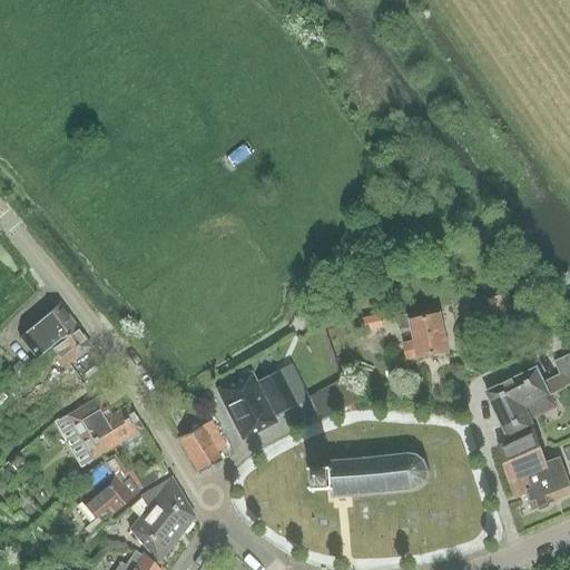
[(227,159),(235,169),(255,154),(248,144),(227,159)]
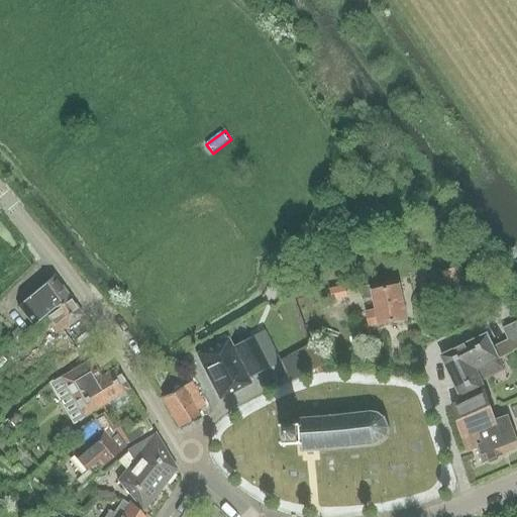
[(462,271),(443,277),(448,291),(468,285),(462,271)]
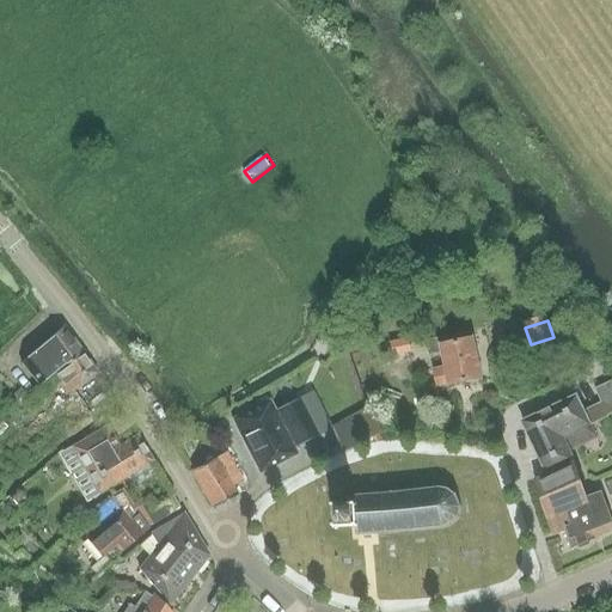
[(38,389),(51,377),(65,363),(83,354),(63,326),(48,341),(19,365),(38,389)]
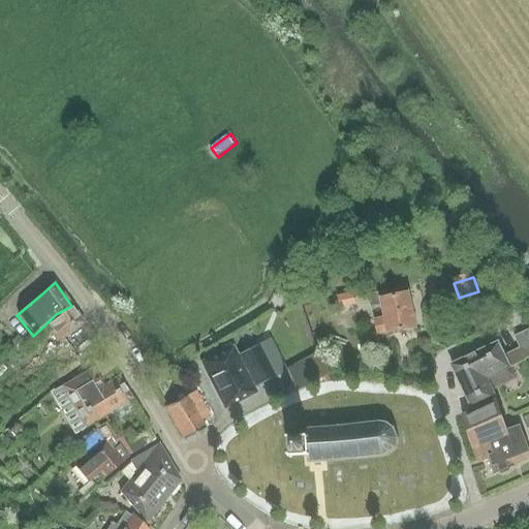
[(393,297),(392,291),(370,296),(373,308),(382,306),(385,318),(375,320),(378,335),(389,333),(389,334),(416,329),(409,293),(393,297)]
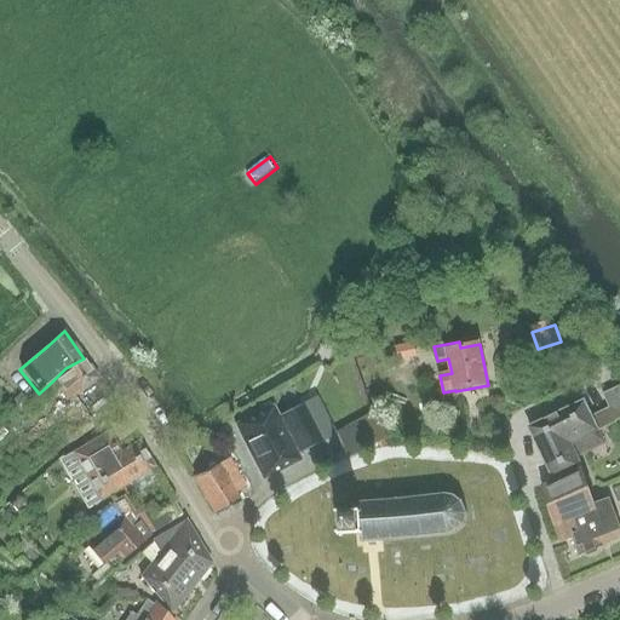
[(400,362),(418,359),(415,345),(396,349),(400,362)]
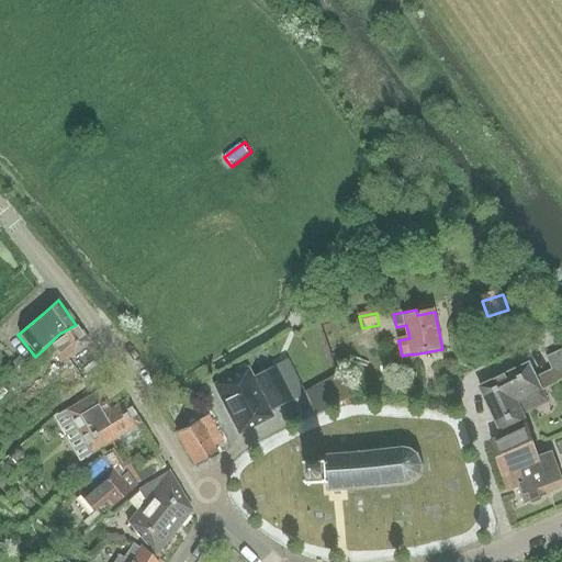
[(70,358),(90,344),(77,325),(59,334),(47,346),(35,357),(26,366),(32,372),(54,352),(59,361),(70,358)]
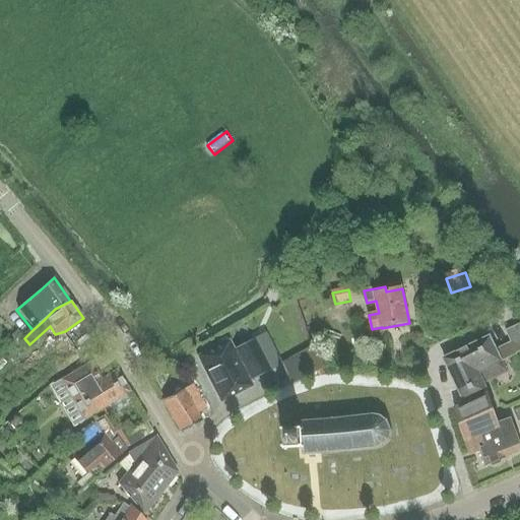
[(491,337),(444,360),(464,402),(488,391),(489,390),(485,383),(493,380),(488,370),(503,363),(518,355),(517,354),(519,353),(519,352),(519,324),(506,331),(509,337),(494,344),(491,337)]
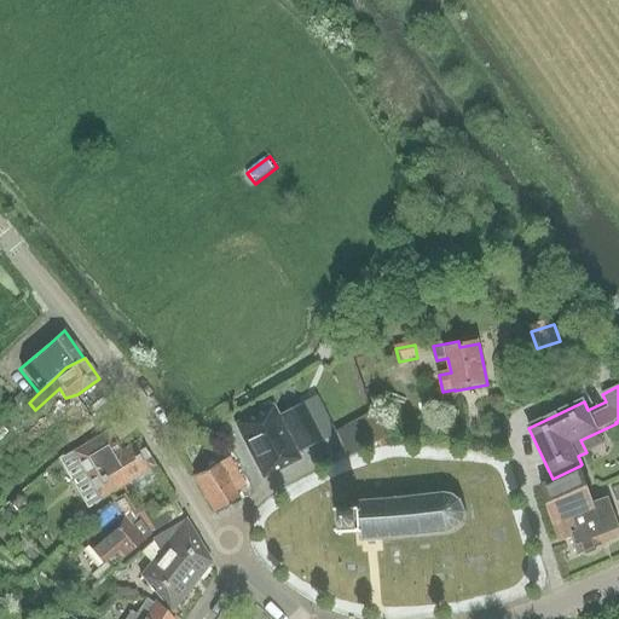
[(29,404),(21,393),(12,399),(22,410),(29,404)]
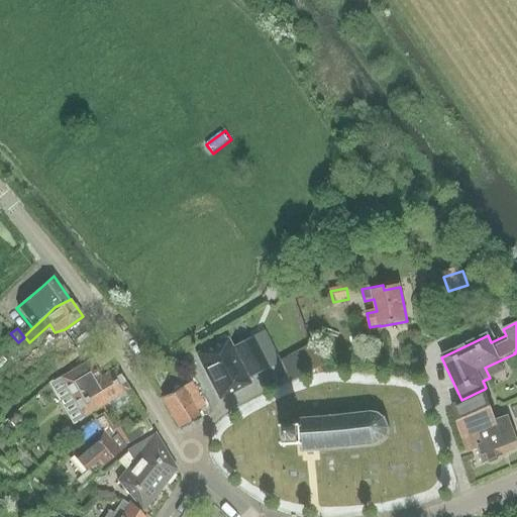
[(228,339),(196,355),(219,400),(250,384),(247,379),(268,369),(281,362),(266,331),(252,338),(236,346),(234,342),(230,344),(228,339)]
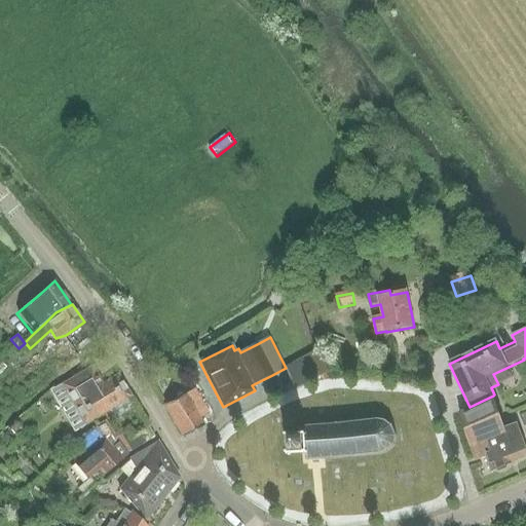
[(302,359),(313,381),(330,373),(318,350),(302,359)]
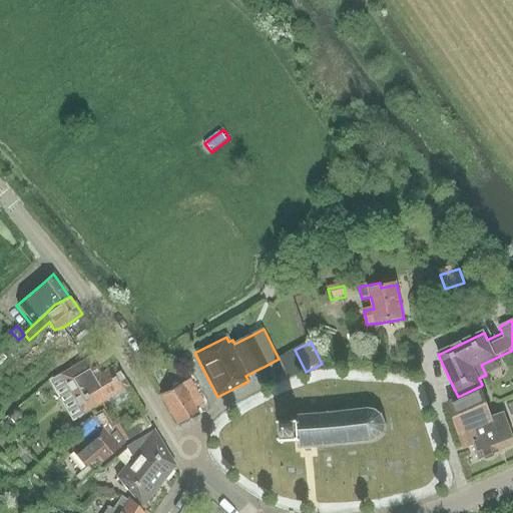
[(153,358),(147,362),(152,371),(159,367),(153,358)]
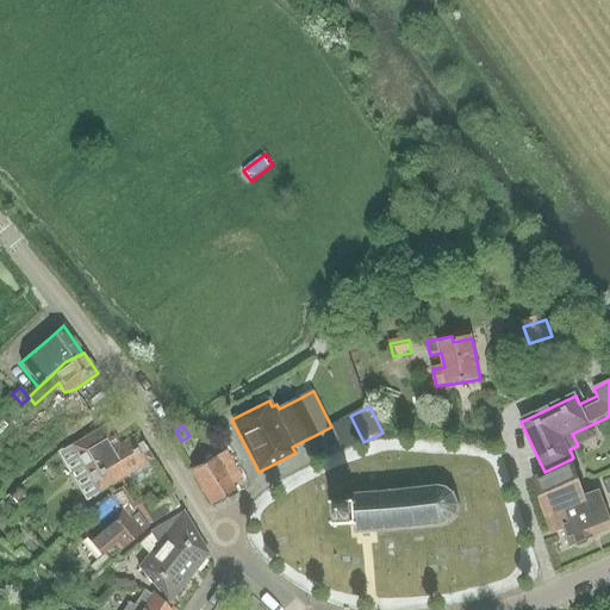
[(106,427),(70,447),(98,492),(99,493),(106,489),(151,461),(137,436),(119,447),(116,442),(106,427)]
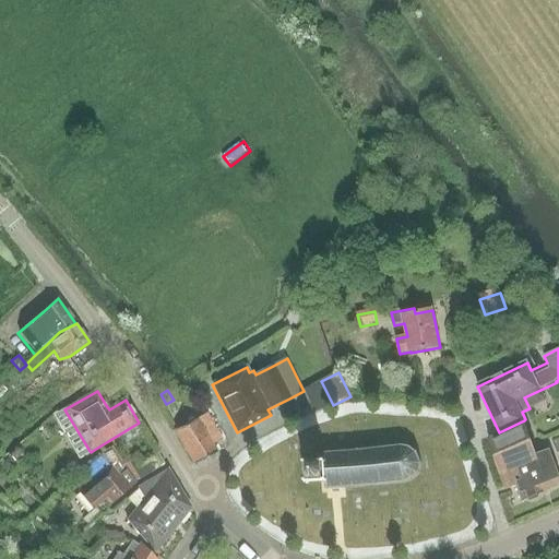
[(194,465),(217,453),(213,445),(223,440),(207,414),(175,432),(194,465)]
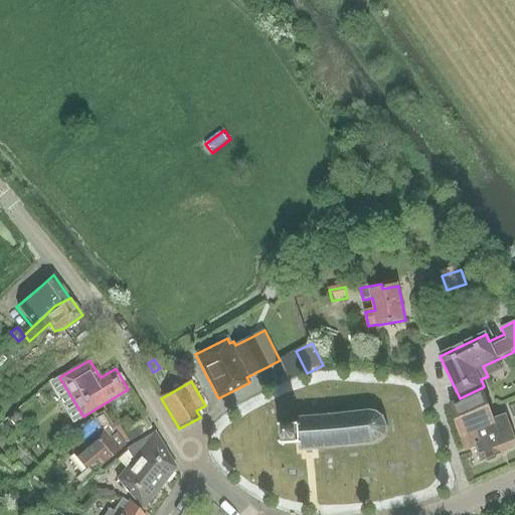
[(500,453),(514,447),(514,439),(507,416),(495,420),(484,389),(451,405),(466,451),(476,447),(482,462),(485,460),(489,461),(495,459),(497,455),(501,454),(500,453)]
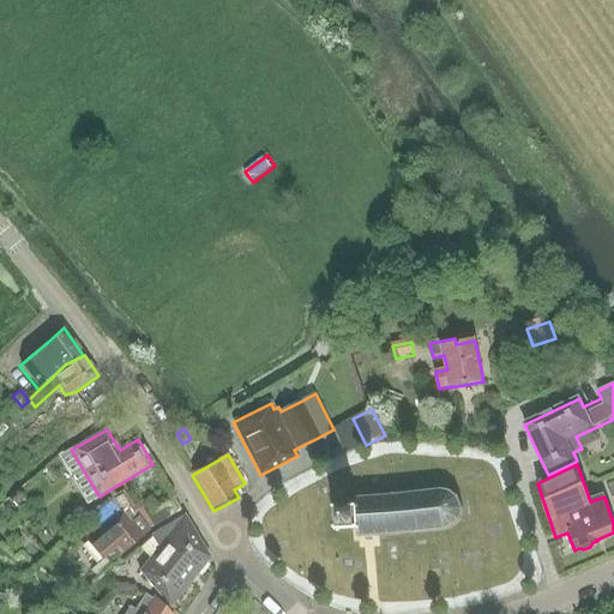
[(124,491),(109,500),(110,501),(120,515),(127,509),(133,516),(138,512),(139,511),(136,505),(133,506),(124,491)]
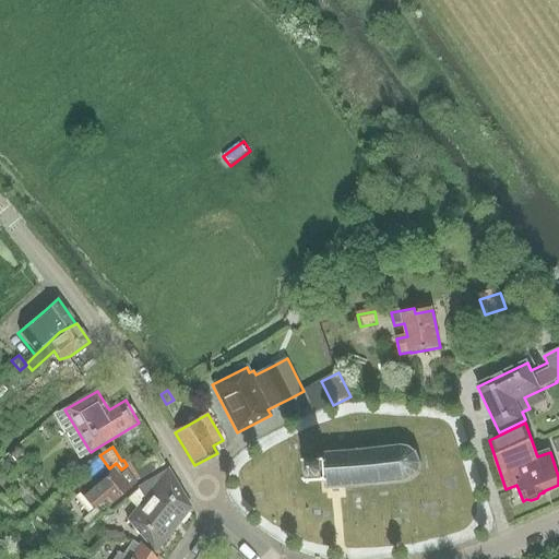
[(420,465),(416,454),(409,449),(403,447),(324,454),(325,463),(309,464),(307,462),(305,463),(307,465),(308,480),(306,483),(308,485),(310,483),(326,482),(326,488),(326,490),(335,489),(345,489),(404,484),(412,482),(419,475),(420,465)]
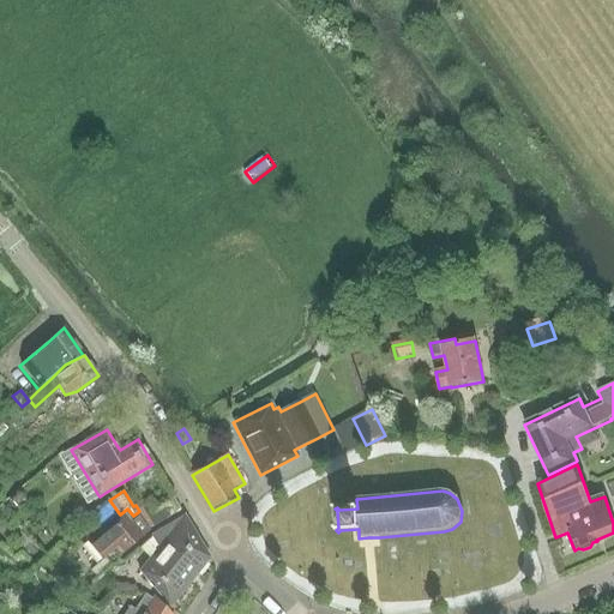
[(17,507),(23,501),(17,494),(10,500),(17,507)]
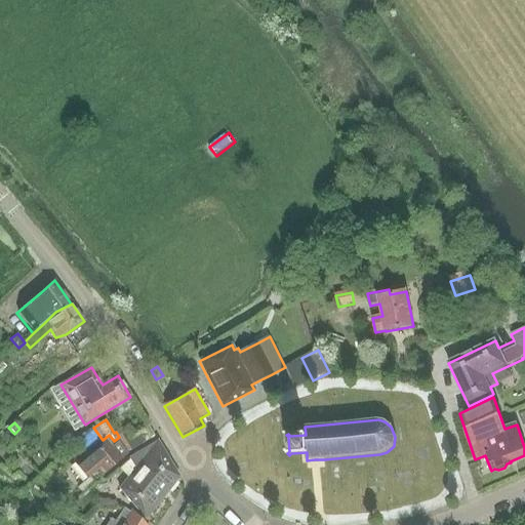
[(133,433),(128,423),(116,432),(119,437),(118,438),(128,453),(155,437),(147,425),(133,433)]
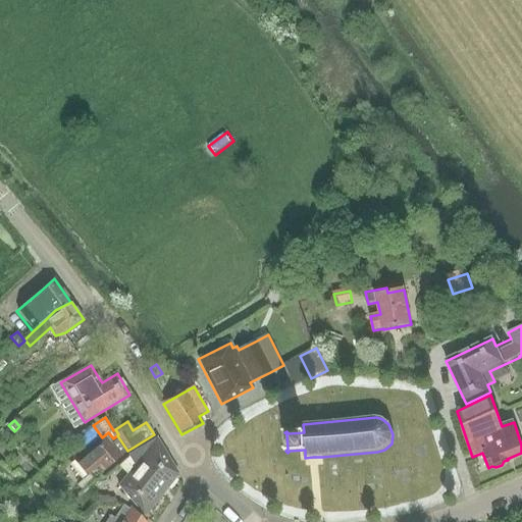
[(127,451),(117,435),(113,438),(108,432),(102,437),(94,426),(74,442),(84,453),(75,460),(89,475),(101,464),(106,470),(122,457),(127,451)]
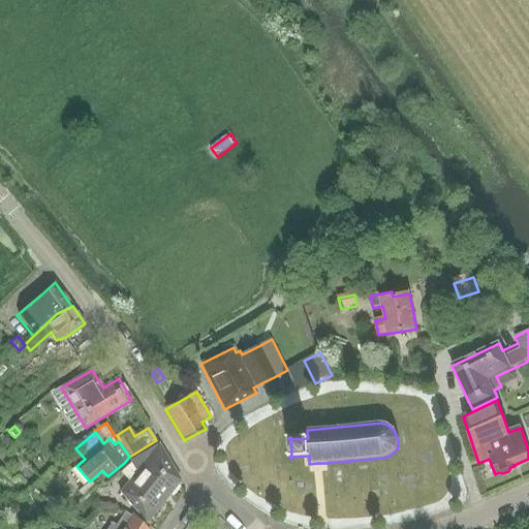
[(147,524),(181,481),(158,444),(130,462),(136,472),(121,492),(147,524)]
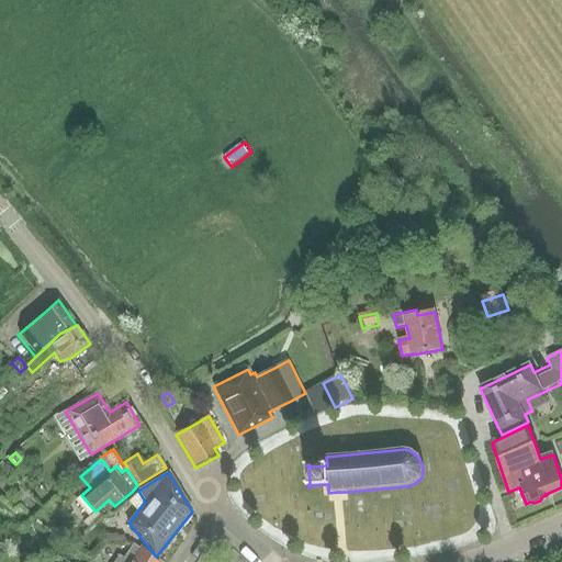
[(102,517),(97,512),(83,523),(89,528),(102,517)]
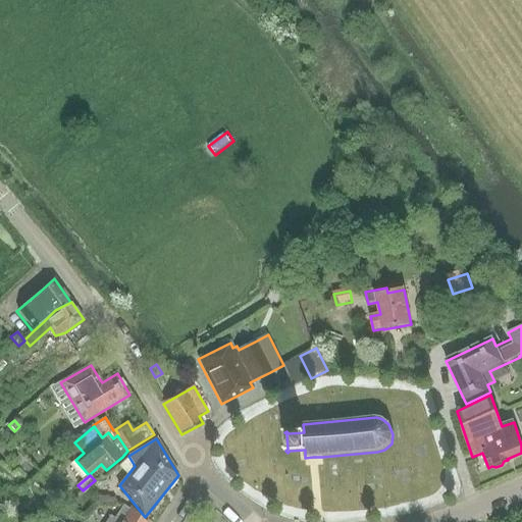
[(63,506),(69,499),(56,485),(49,491),(63,506)]
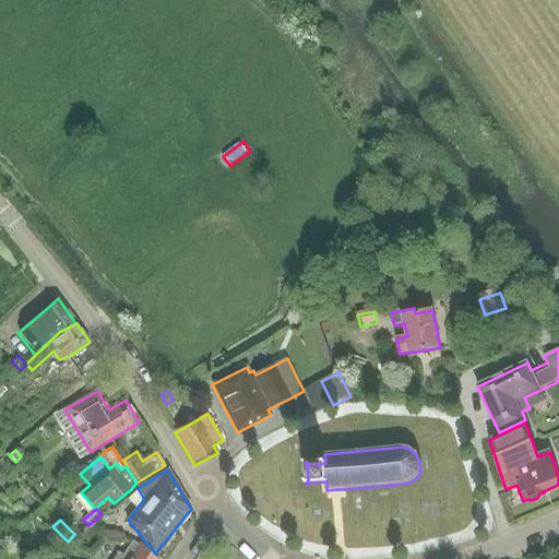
[(153,558),(143,548),(143,549),(132,542),(120,558),(116,558),(113,556),(109,558),(153,558)]
